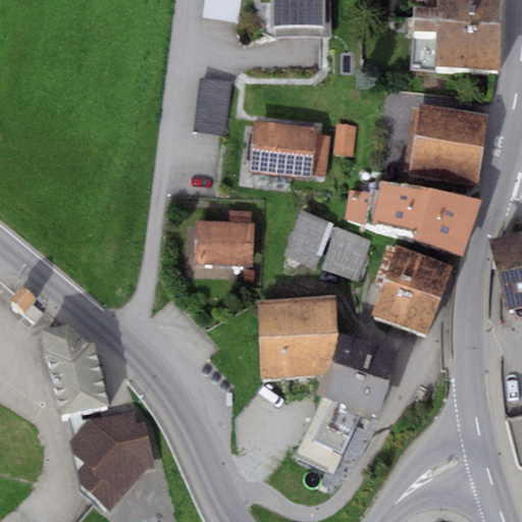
[(239,0),(204,0),(202,17),(236,23),(239,0)]
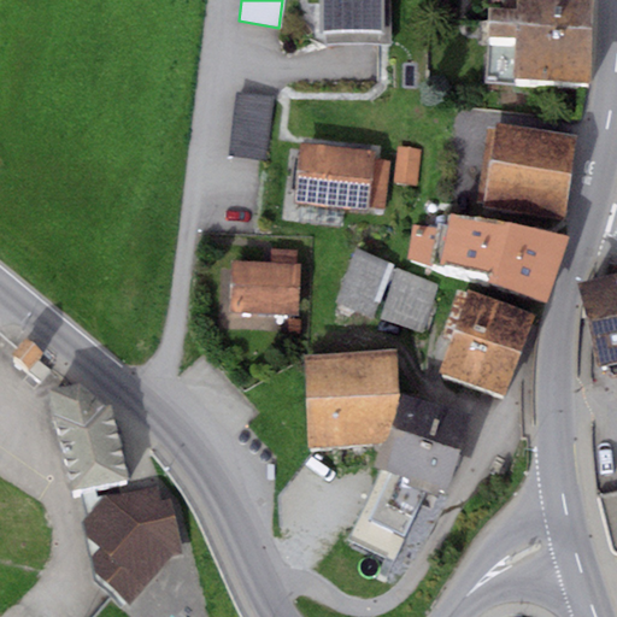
[(321,0),(321,42),(392,43),(392,0),(321,0)]
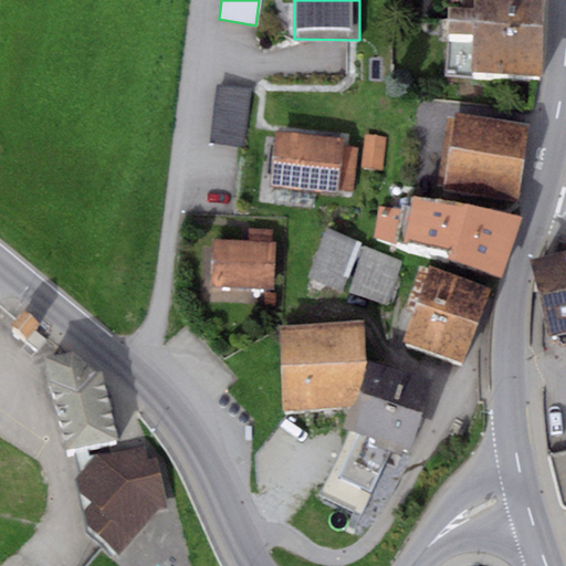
[(546,0),(474,0),(474,7),(448,6),(446,32),(473,33),(471,70),(542,74),(546,0)]
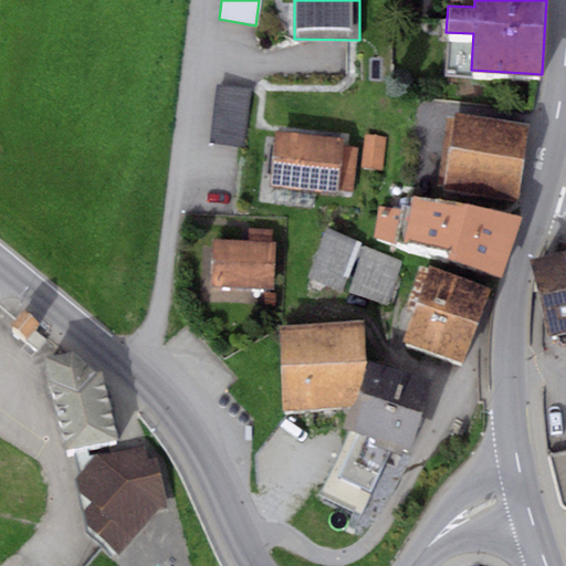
[(254,92),(219,85),(209,140),(244,146),(254,92)]
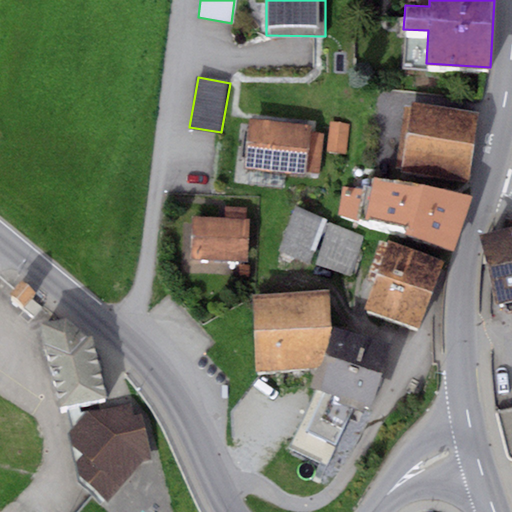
[(477,113),(412,102),(400,167),(468,176),(477,113)]
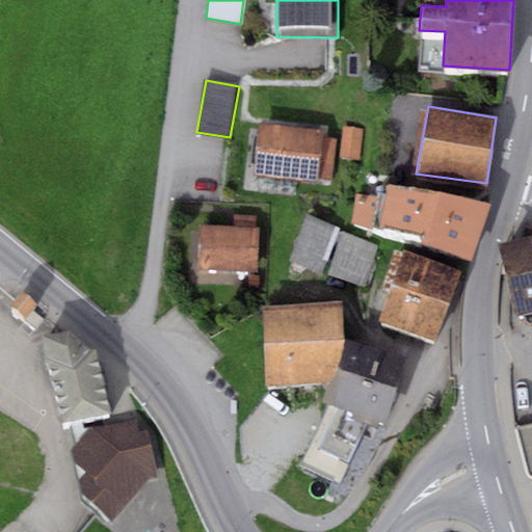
[(323,131),(260,123),(253,174),(316,182),(317,177),(331,179),(337,138),(323,136),(323,131)]
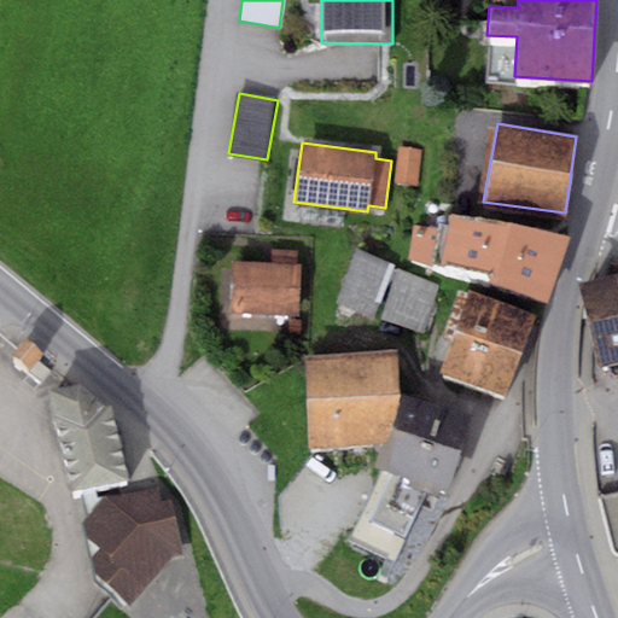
[(421,149),(398,146),(394,184),(418,186),(421,149)]
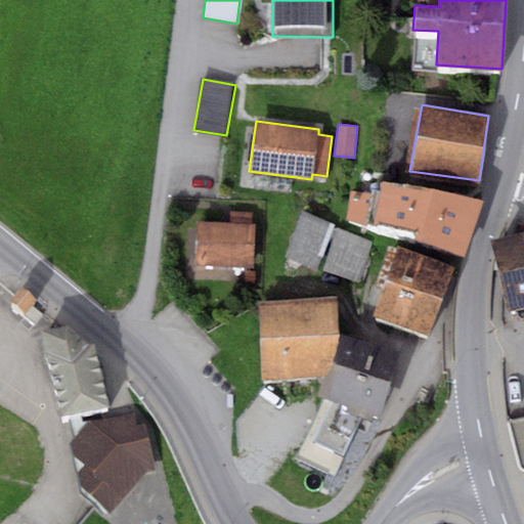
[(482,200),(382,182),(380,199),(349,193),(347,221),(464,255),(482,200)]
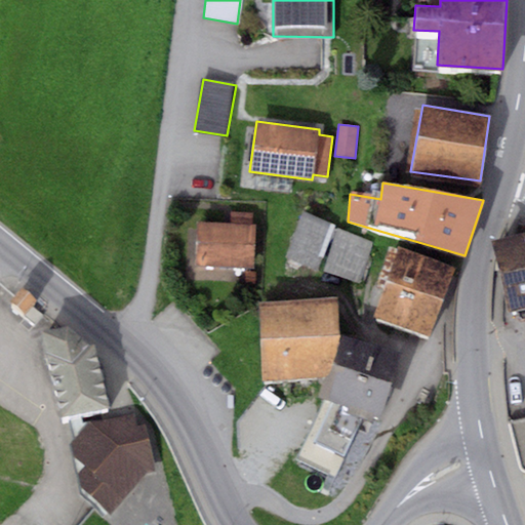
[(230,224),(198,221),(196,265),(253,268),(256,225),(252,225),(252,212),(231,210),(230,224)]
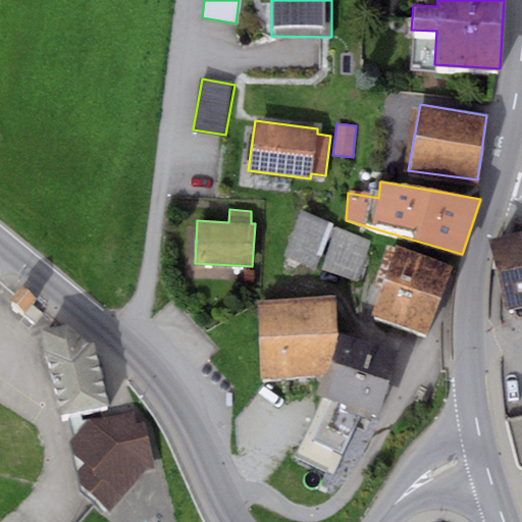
[(330,224),(301,211),(284,255),(314,269),(330,224)]
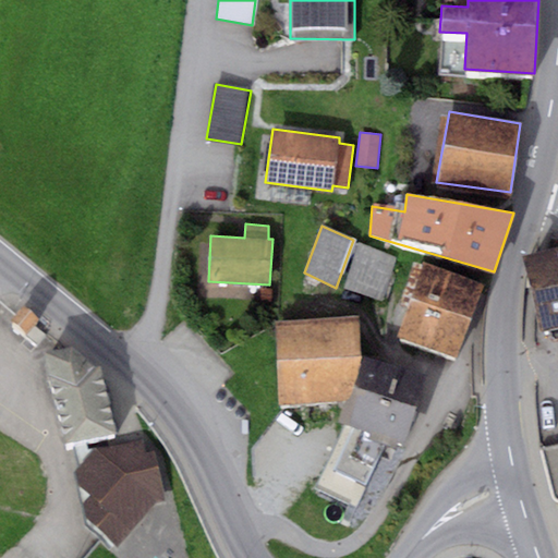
[(400,259),(361,244),(347,289),(384,301),(400,259)]
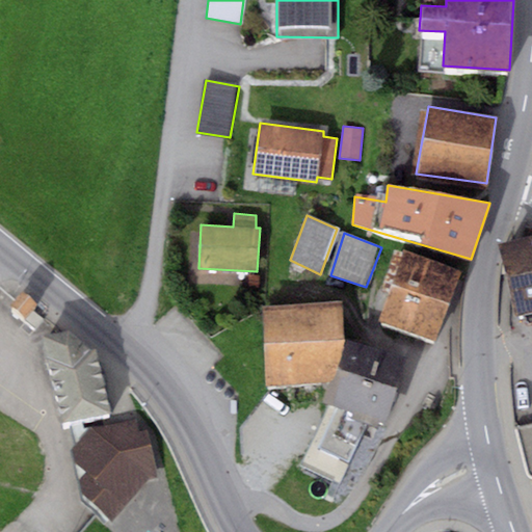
[(531,238),(499,246),(515,316),(531,312),(531,238)]
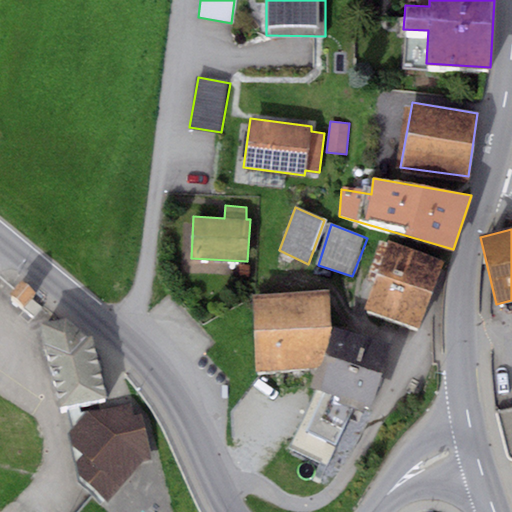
[(444,259),(381,237),(376,251),(384,254),(364,309),(419,329),(444,259)]
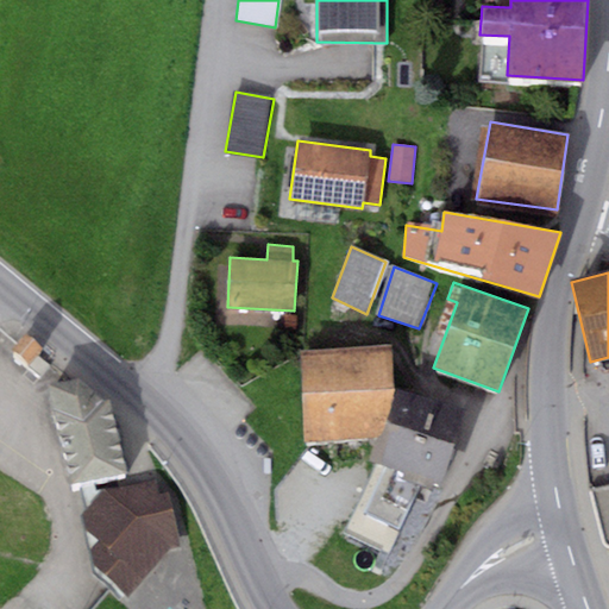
[(27,334),(13,350),(30,365),(44,350),(27,334)]
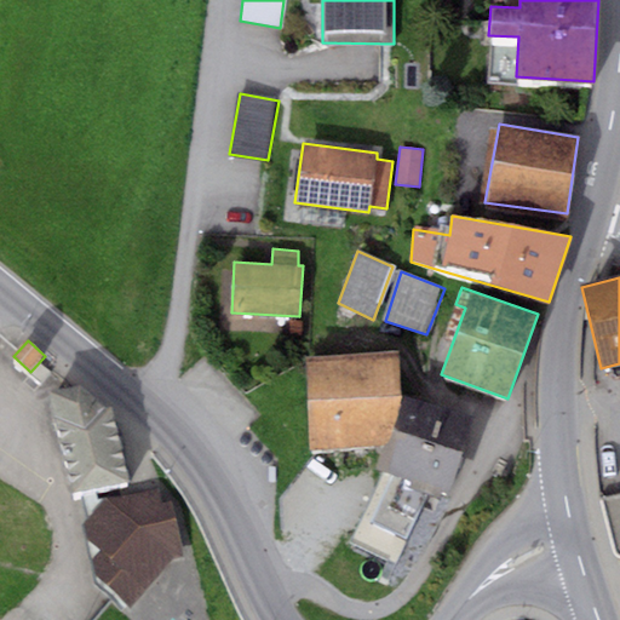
[(395,351),(308,356),(309,449),(388,446),(402,400),(395,351)]
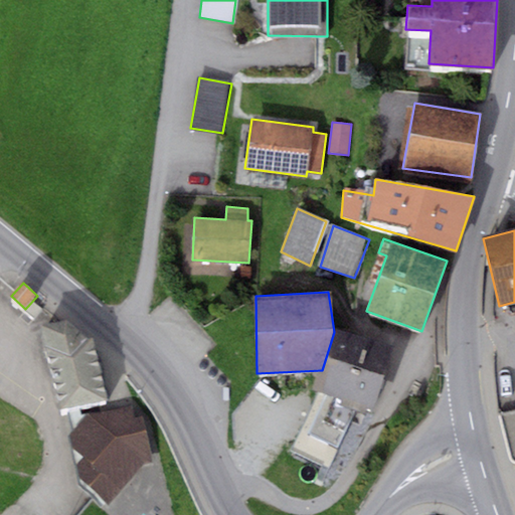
[(65,321),(38,326),(62,411),(108,402),(93,338),(87,339),(65,321)]
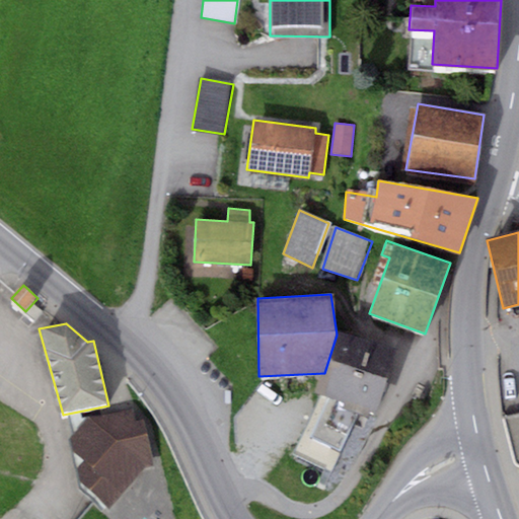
[(397,349),(337,335),(324,373),(316,392),(320,394),(293,453),(330,469),(359,408),(377,416),(397,349)]
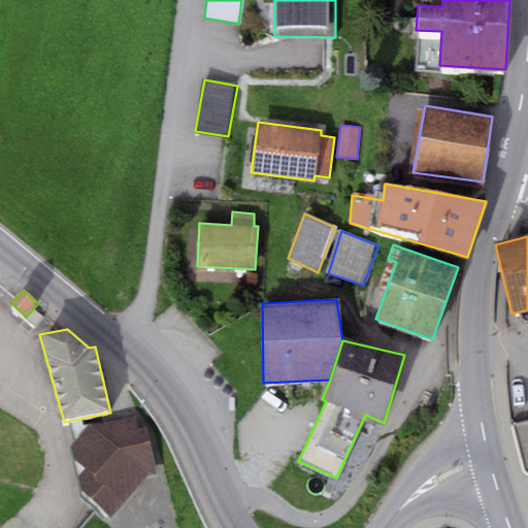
[(157,474),(146,427),(139,428),(136,416),(90,423),(71,446),(74,459),(85,469),(78,475),(83,490),(111,517),(147,476),(157,474)]
